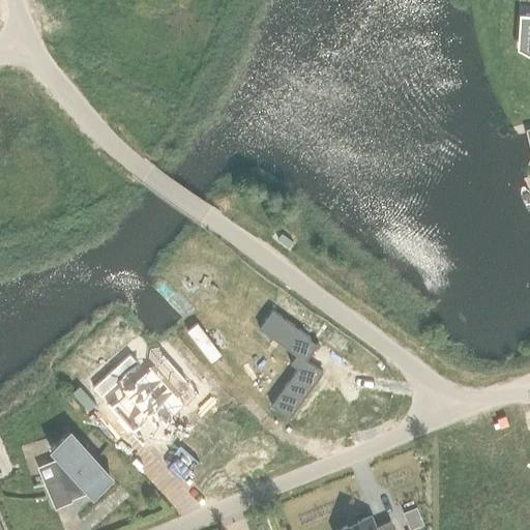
[(272,311),(259,328),(296,356),(290,364),(297,370),(270,407),(289,420),(323,373),(305,360),(318,345),(272,311)]
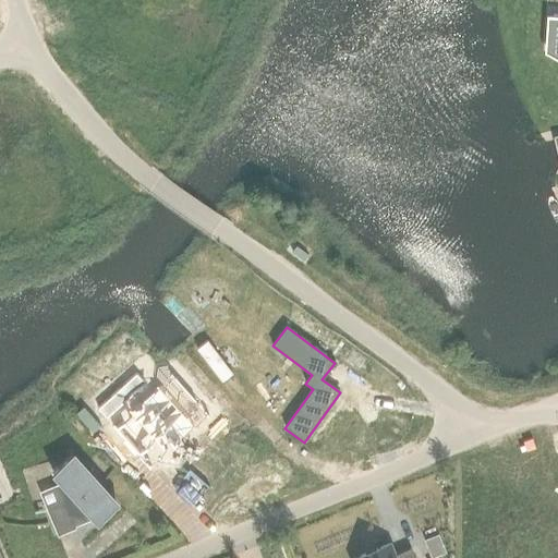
[(132,412),(116,427),(138,453),(156,439),(161,445),(169,437),(173,443),(193,425),(182,412),(195,400),(181,384),(178,380),(174,376),(174,375),(160,388),(158,386),(131,410),(132,412)]
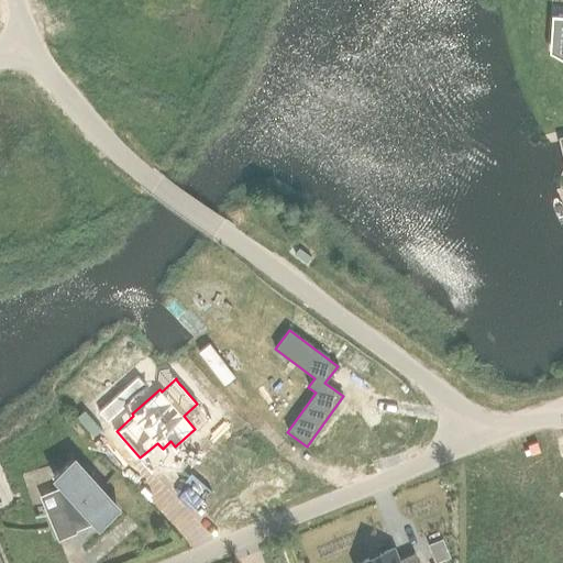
[(66,505),(45,509),(58,541),(77,533),(76,531),(90,518),(99,528),(117,511),(70,461),(53,476),(73,498),(66,505)]
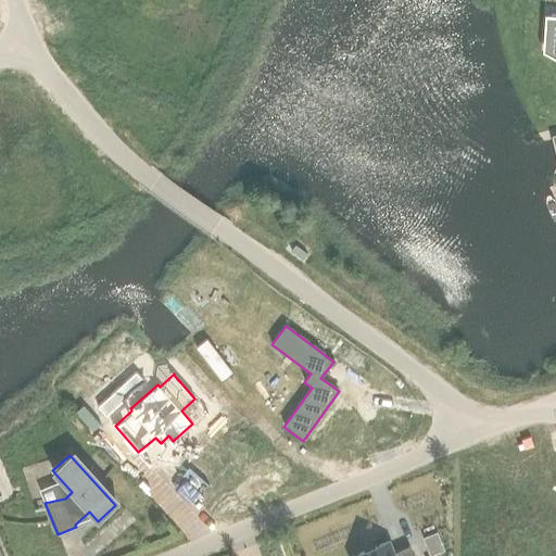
[(424,539),(431,555),(444,551),(437,533),(424,539)]
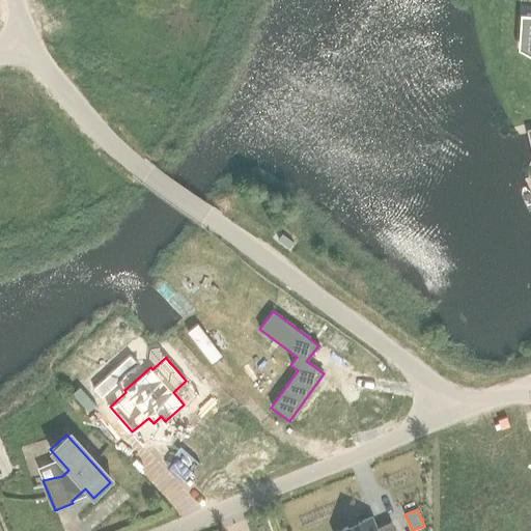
[(340,530),(400,530),(397,522),(382,527),(379,518),(340,530)]
